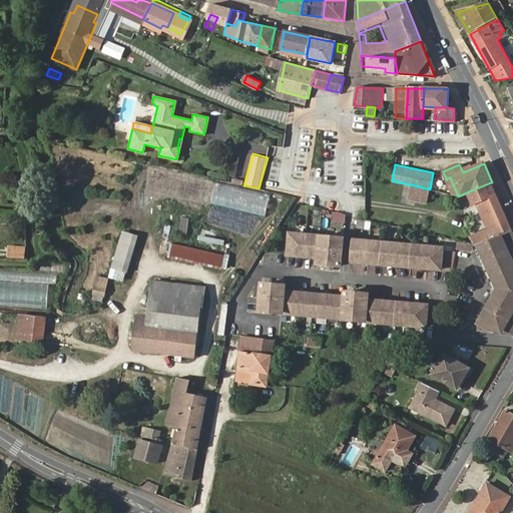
[(512,229),(491,182),(469,191),(473,204),(476,203),(489,232),(487,233),(484,228),(477,232),(478,233),(471,236),(474,243),(477,243),(512,229)]
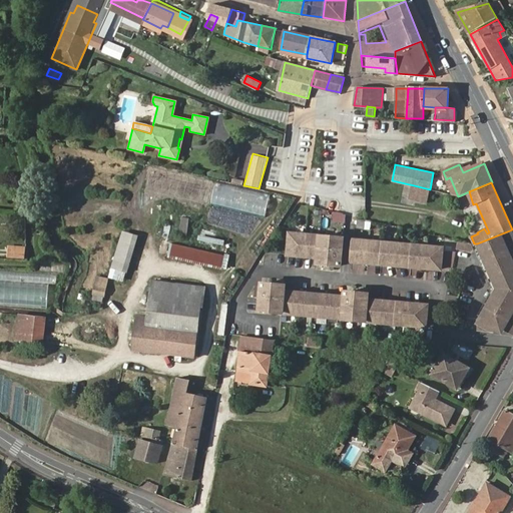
[(427,202),(430,189),(414,185),(411,198),(427,202)]
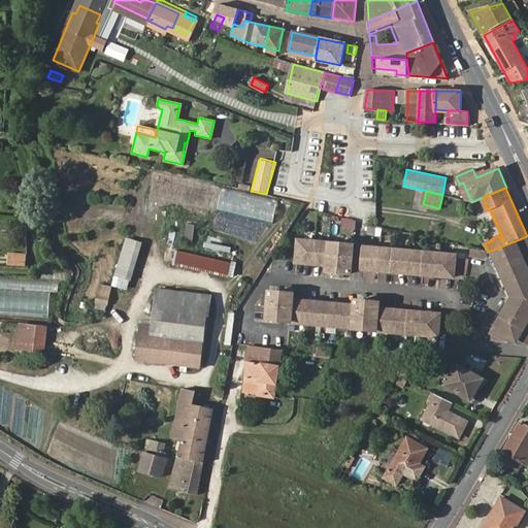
[(487,210),(483,197),(479,199),(484,211),(487,210)]
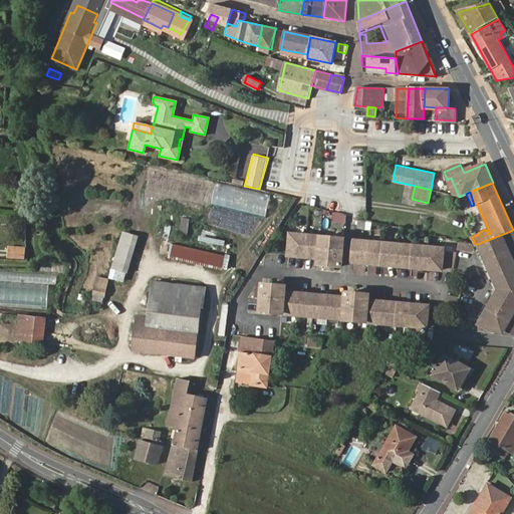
[(344,216),(333,213),(333,224),(343,225),(344,216)]
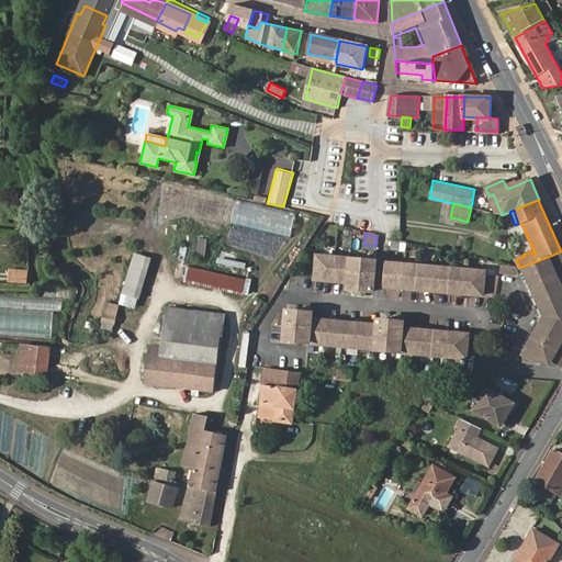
[(198,238),(197,255),(205,256),(208,238),(198,238)]
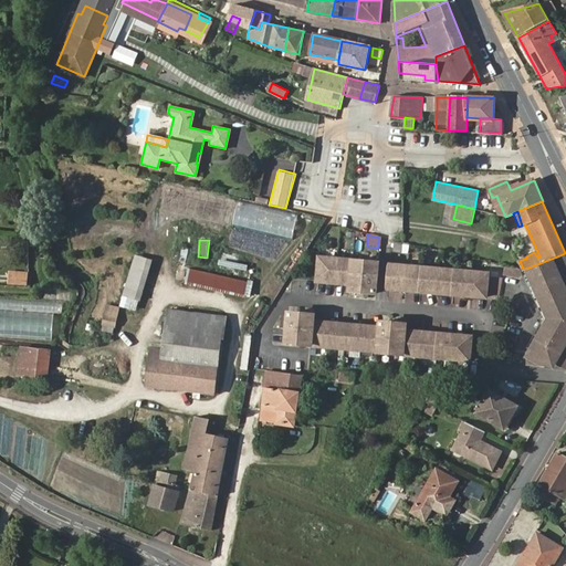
[(565,257),(565,253),(526,269),(546,317),(524,357),(530,360),(533,367),(545,366),(549,359),(565,368),(565,257)]
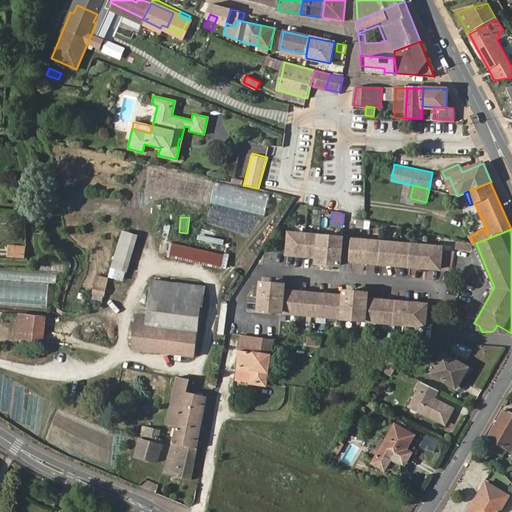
[(127,273),(138,235),(124,231),(112,269),(127,273)]
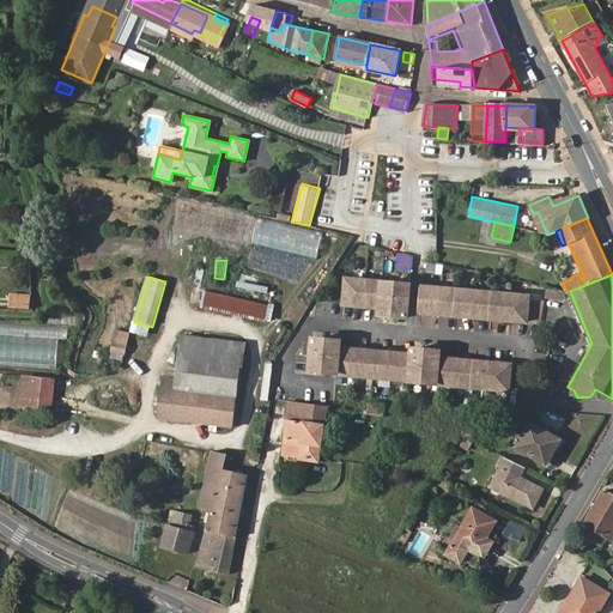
[(344,303),(381,308),(381,314),(408,317),(411,285),(346,279),(344,303)]
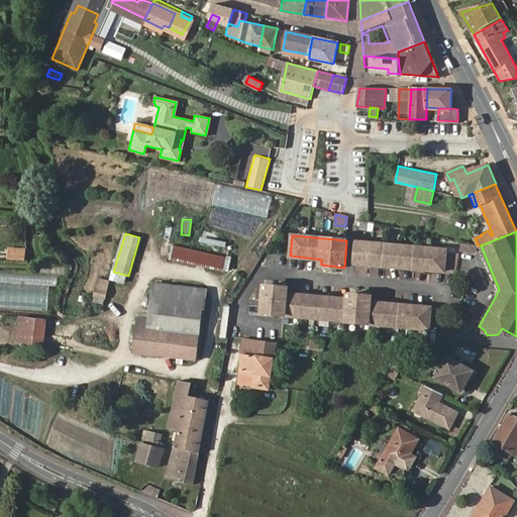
[(200,237),(199,245),(225,248),(226,240),(200,237)]
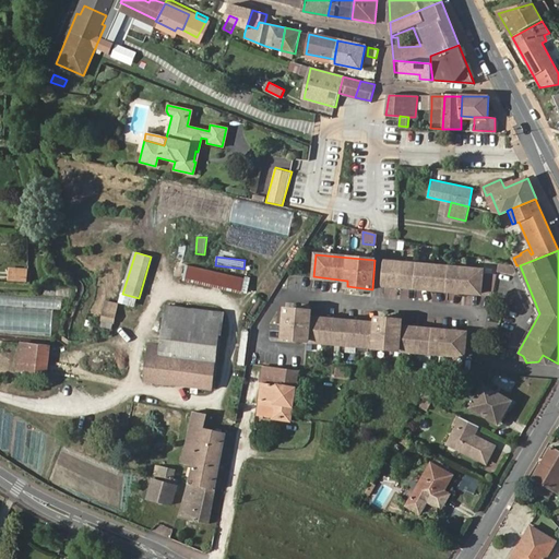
[(494,293),(497,275),(483,274),(483,272),(385,262),(383,285),(480,296),(480,292),(494,293)]
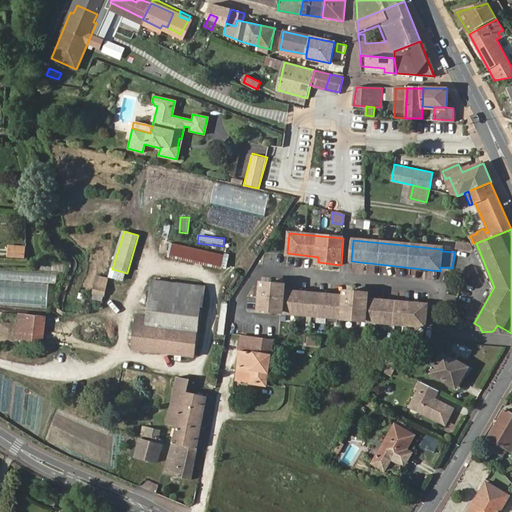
[(457,252),(472,251),(471,241),(456,242),(457,252)]
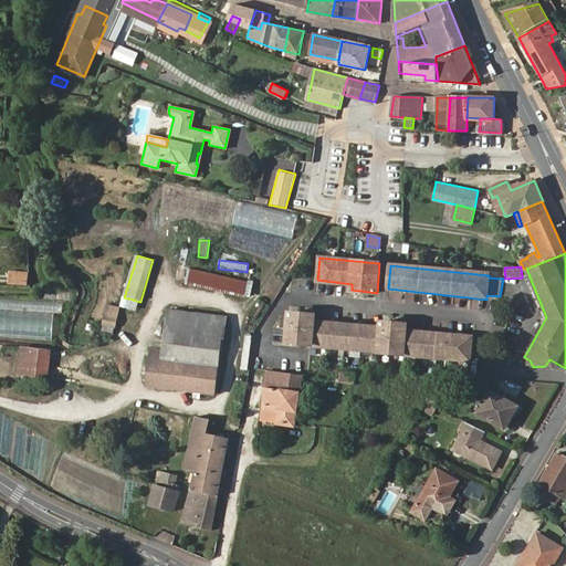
[(188,269),(185,283),(245,296),(249,282),(188,269)]
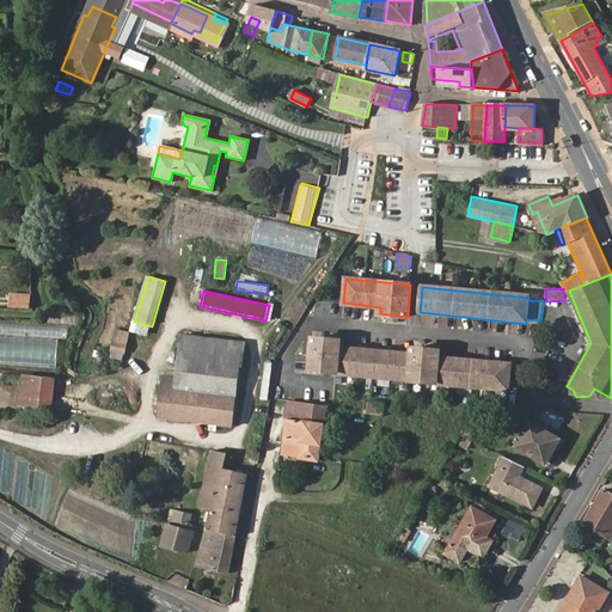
[(31,310),(31,298),(11,295),(10,308),(31,310)]
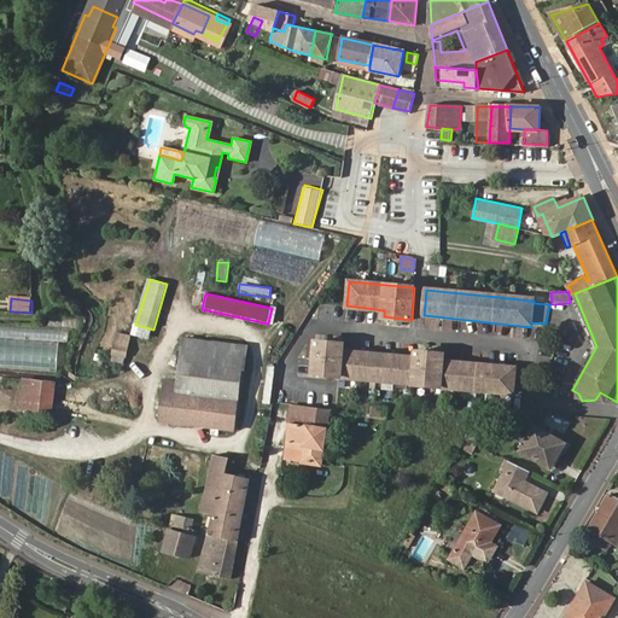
[(129,336),(116,333),(112,355),(126,357),(129,336)]
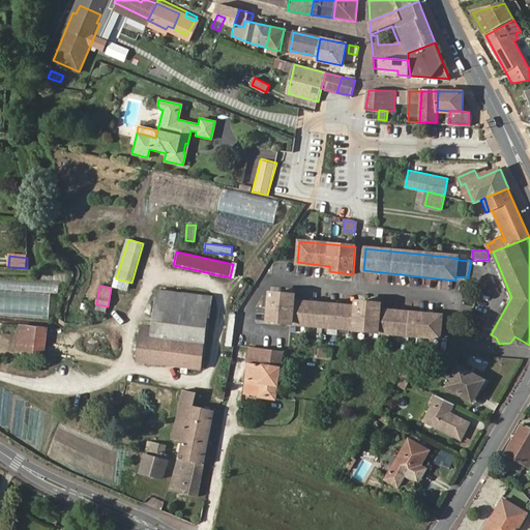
[(139,361),(200,369),(210,297),(158,291),(153,328),(143,326),(139,361)]
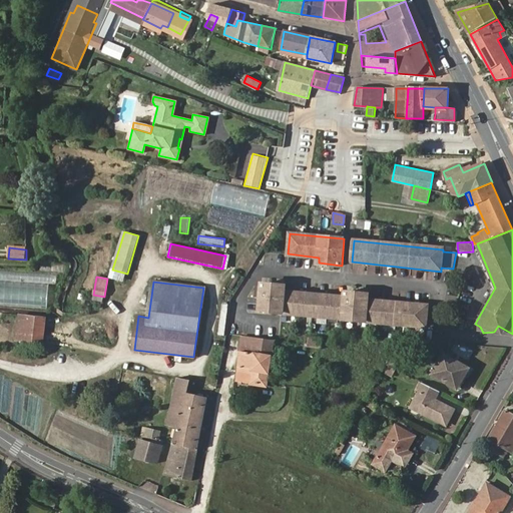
[(282,312),(426,328),(428,308),(368,301),(369,296),(345,293),(345,298),(287,291),(288,285),(264,282),(261,309),(282,312)]
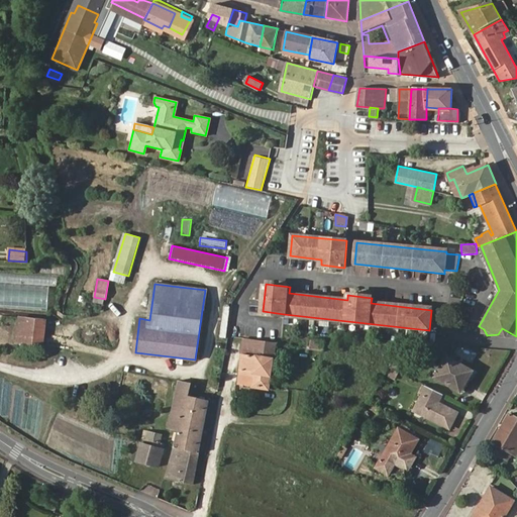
[(46,320),(19,317),(16,343),(42,345),(46,320)]
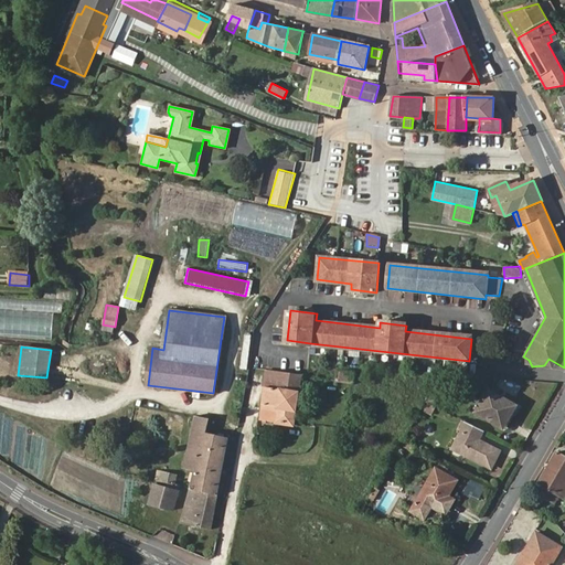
[(294,426),(301,373),(267,370),(262,419),(275,420),(275,424),(294,426)]
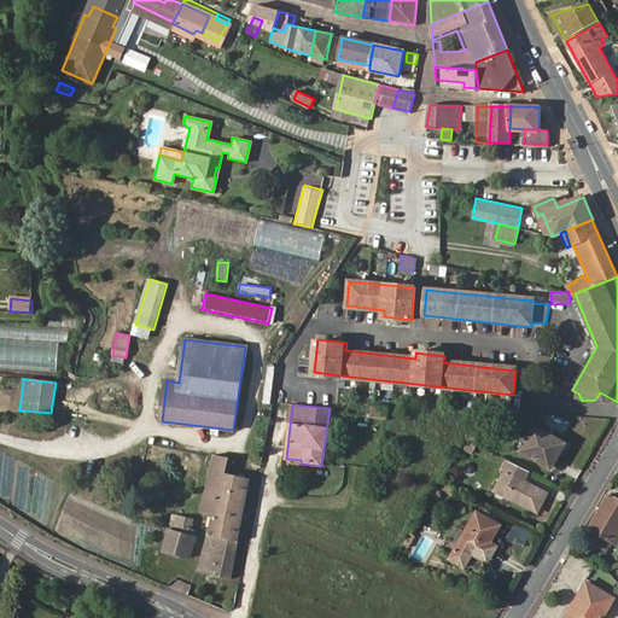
[(372,407),(371,418),(388,420),(389,408),(372,407)]
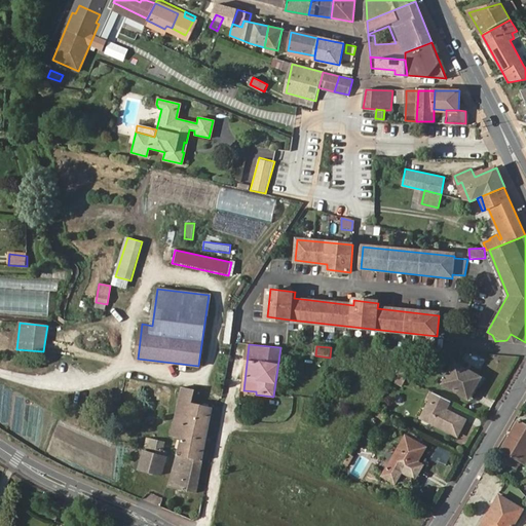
[(475,385),(477,386),(482,378),(455,363),(443,384),(466,398),(475,385)]
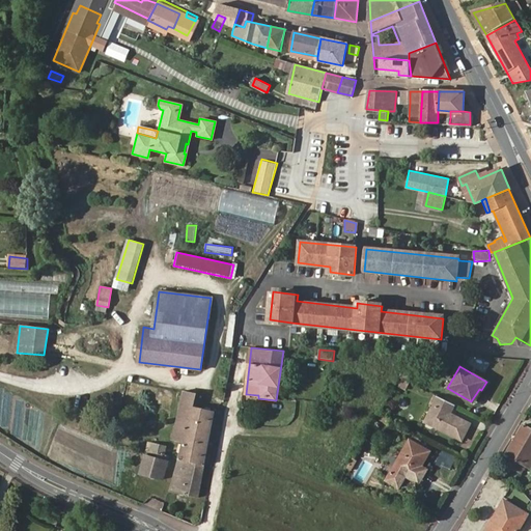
[(407,381),(411,369),(403,367),(401,375),(400,376),(407,381)]
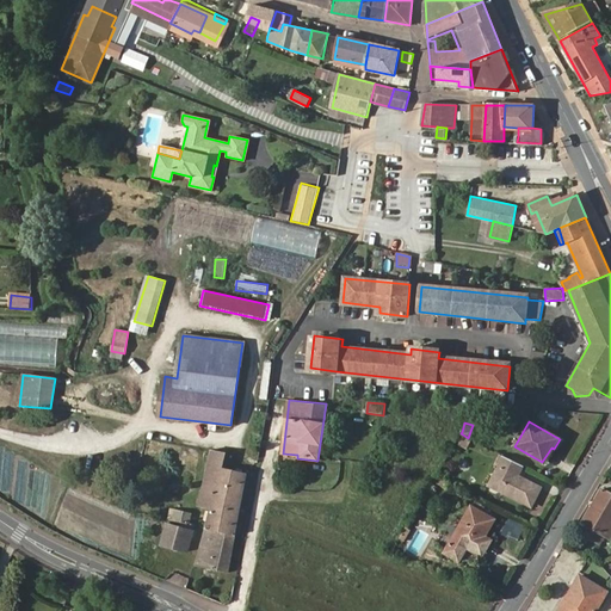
[(544,463),(554,449),(551,448),(542,462),(544,463)]
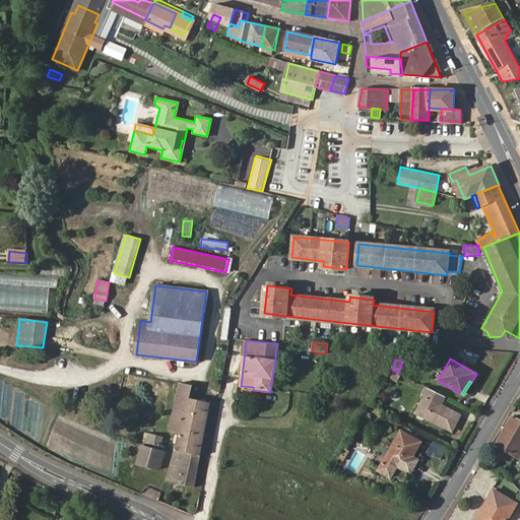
[(175,450),(200,456),(209,403),(189,398),(191,387),(180,384),(170,431),(179,434),(175,450)]
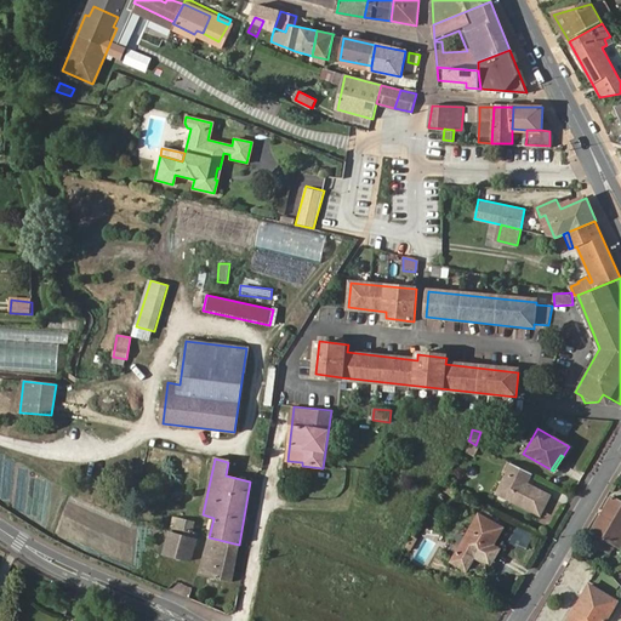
[(527,483),(533,473),(511,462),(496,494),(541,516),(551,496),(527,483)]
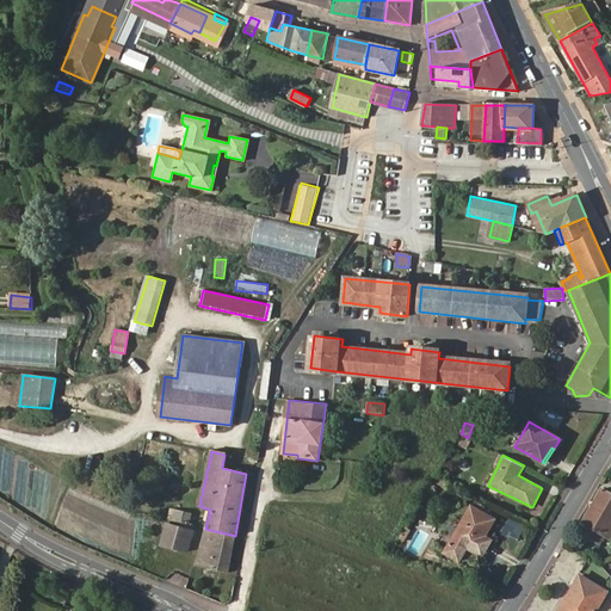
[(604,536),(610,524),(610,494),(603,489),(579,532),(600,544),(604,536)]
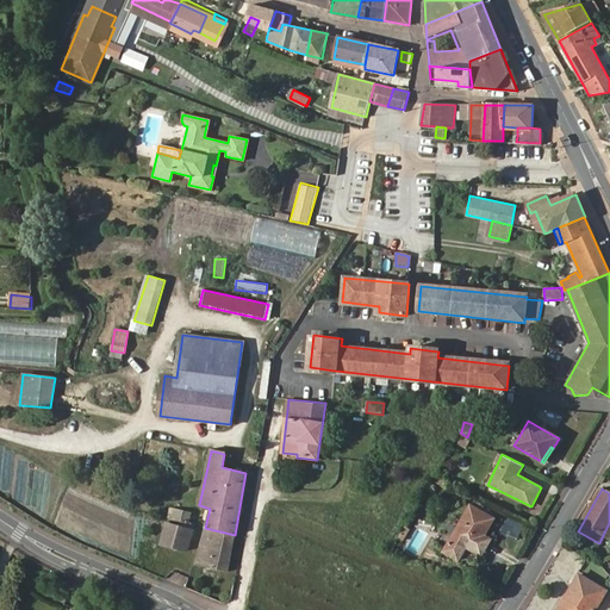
[(479,548),(484,551),(491,539),(485,535),(493,518),(472,506),(444,553),(459,560),(466,547),(477,553),(479,548)]
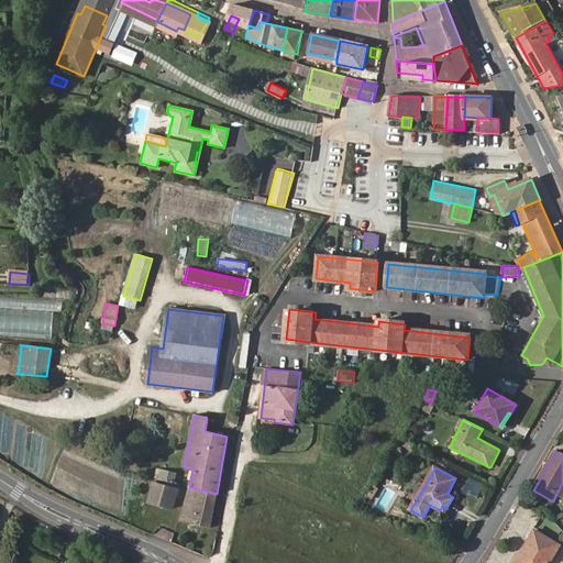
[(154,479),(173,484),(175,474),(157,470),(154,479)]
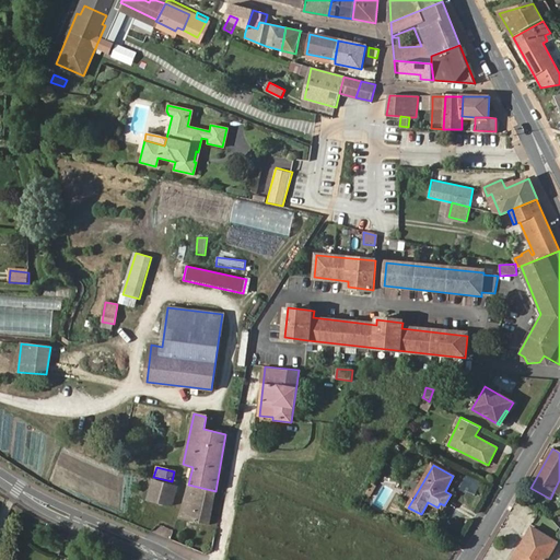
[(175,487),(177,482),(172,481),(153,477),(148,499),(172,505),(177,488),(175,487)]
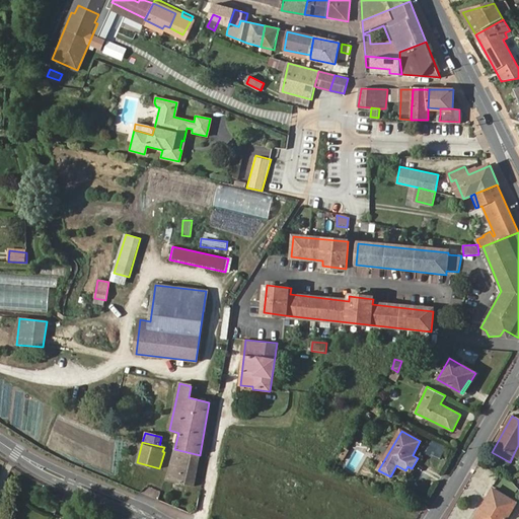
[(194,487),(200,455),(174,449),(166,480),(194,487)]
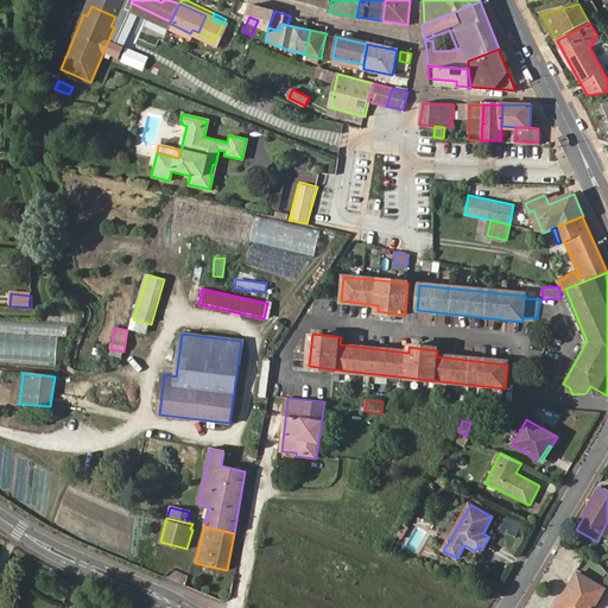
[(593,607),(605,588),(577,572),(557,607),(593,607)]
